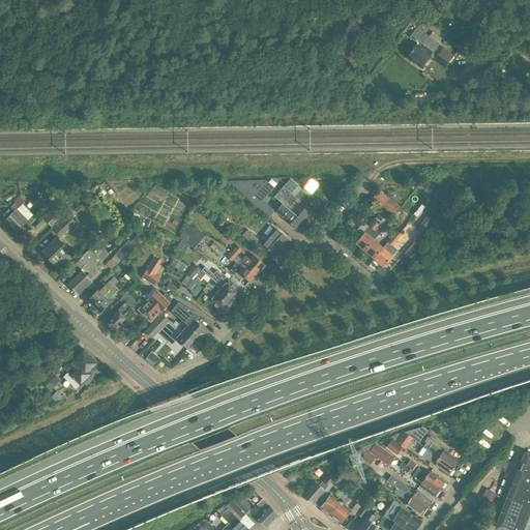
[(452,27),(457,22),(448,16),(445,22),(452,27)]
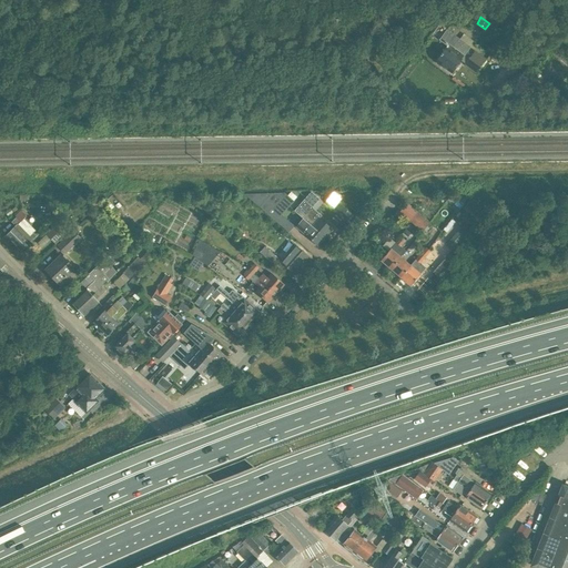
[(447,47),(436,61),(452,73),(460,61),(465,64),(465,66),(475,73),(476,72),(485,60),(475,52),(469,59),(465,56),(470,48),(459,39),(447,30),(439,40),(447,46),(447,47)]
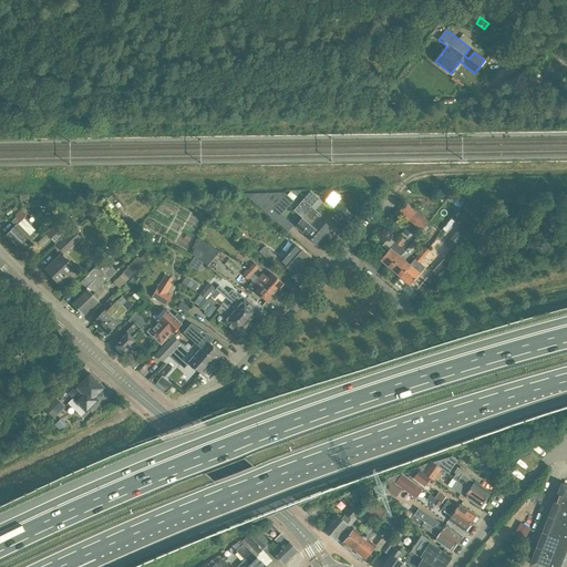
[(454,188),(451,192),(456,197),(461,193),(454,188)]
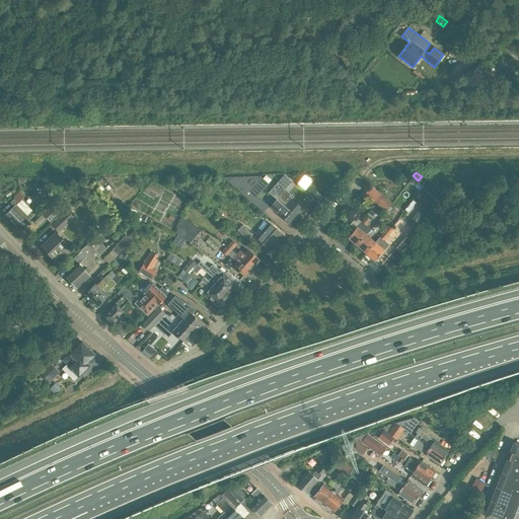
[(304,191),(312,180),(305,174),(297,184),(304,191)]
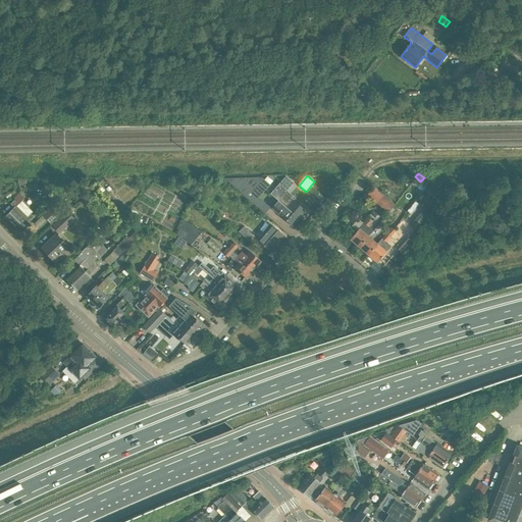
[(299,218),(305,211),(292,199),(293,197),(286,191),(293,183),(286,176),(271,194),(278,201),(299,218)]
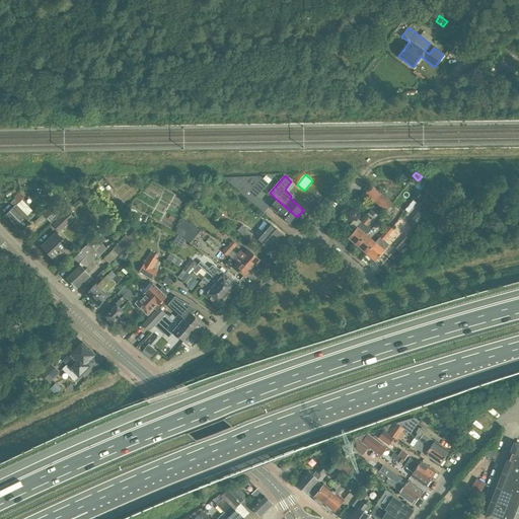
[(264,213),(269,207),(257,197),(268,183),(261,177),(223,177),(245,197),(264,213)]
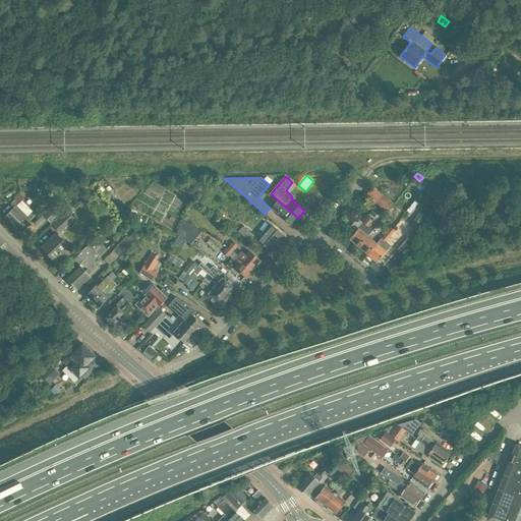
[(424,178),(420,182),(425,186),(429,182),(424,178)]
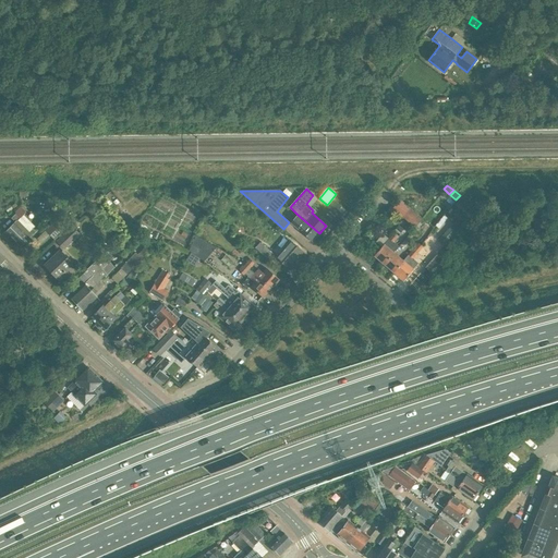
[(472,199),(464,194),(457,203),(464,209),(472,199)]
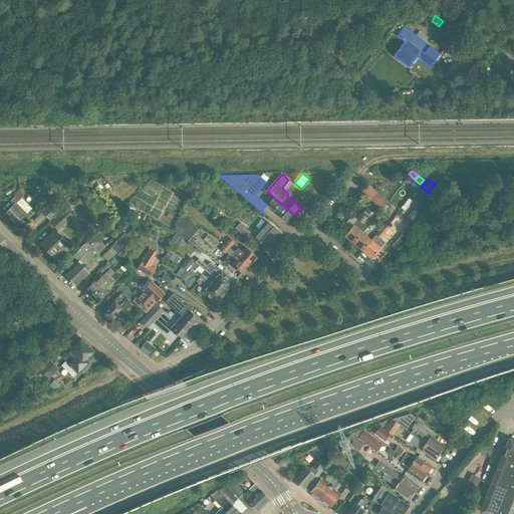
[(86,190),(91,185),(86,180),(81,184),(86,190)]
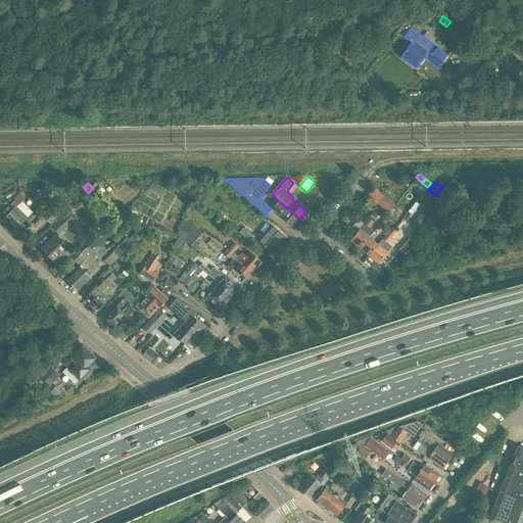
[(443,187),(436,196),(443,201),(449,192),(453,189),(446,183),(443,187)]
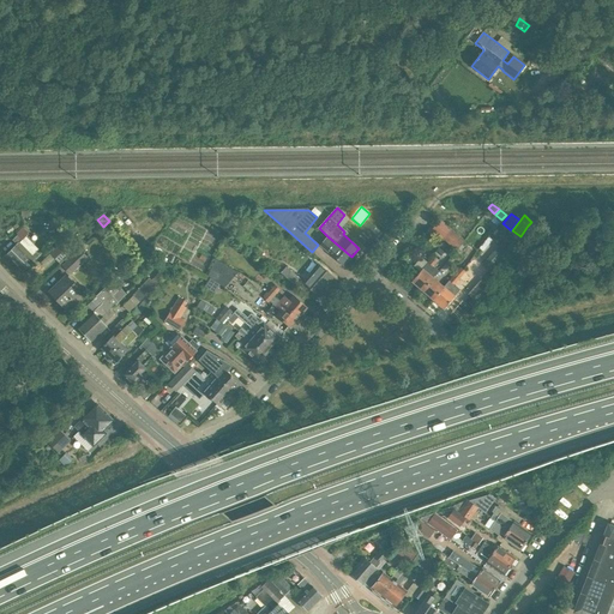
[(464,241),(440,220),(431,230),(456,251),(464,241)]
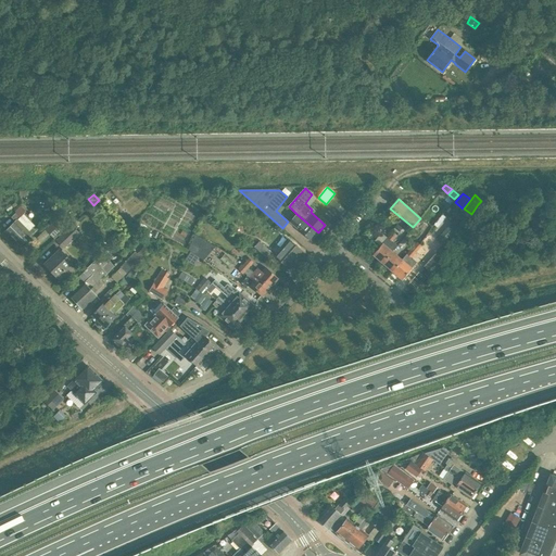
[(15,222),(17,219),(20,217),(25,211),(21,206),(14,212),(15,213),(12,217),(15,222)]
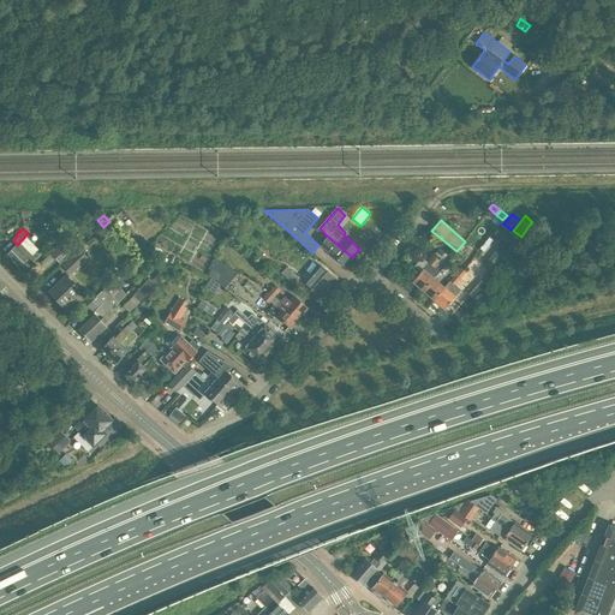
[(344,266),(352,257),(328,237),(321,245),(321,246),(344,266)]
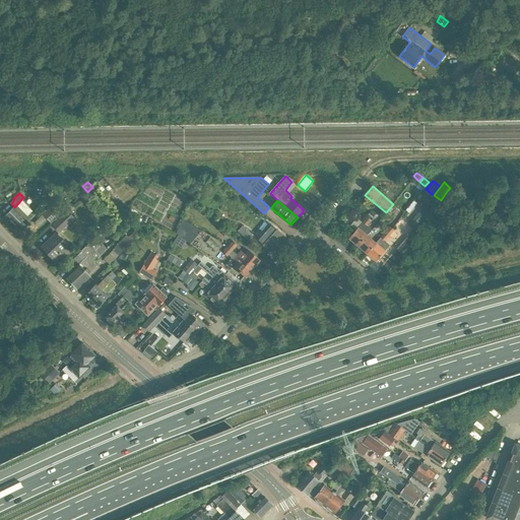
[(27,215),(16,205),(14,207),(5,216),(19,230),(33,215),(30,213),(27,215)]
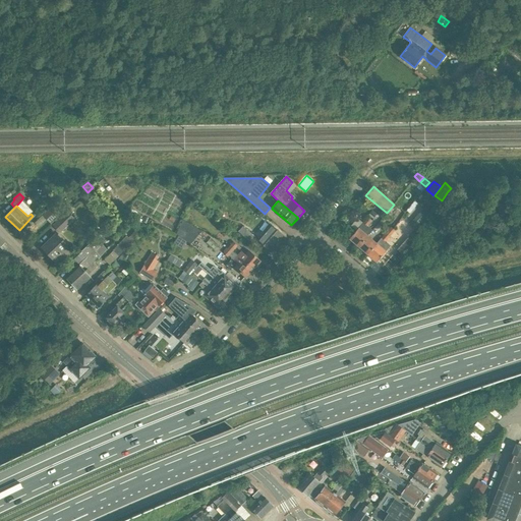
[(51,225),(61,215),(52,206),(42,215),(51,225)]
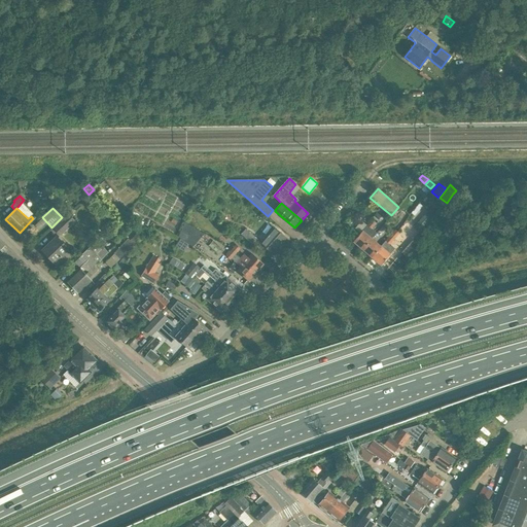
[(377,212),(373,217),(378,221),(379,219),(382,216),(377,212)]
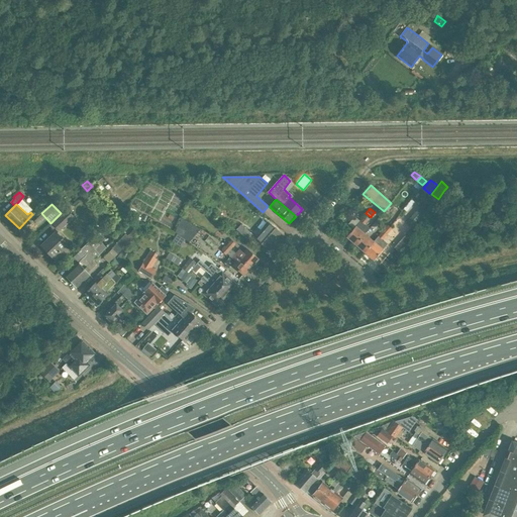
[(423,213),(418,209),(406,222),(411,227),(423,213)]
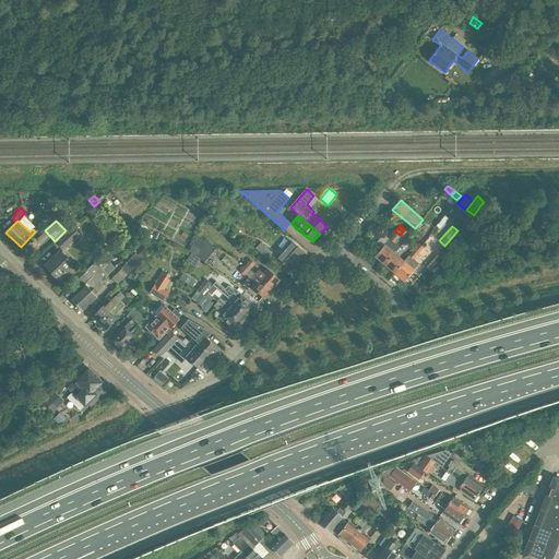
[(64,250),(80,236),(72,227),(57,241),(64,250)]
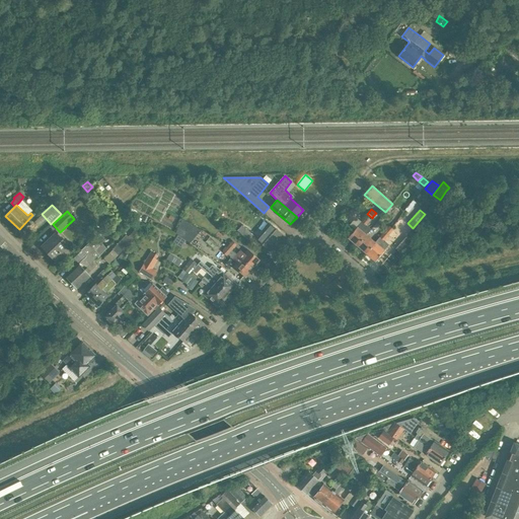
[(348,238),(357,246),(366,235),(371,230),(366,225),(371,220),(367,216),(348,238)]
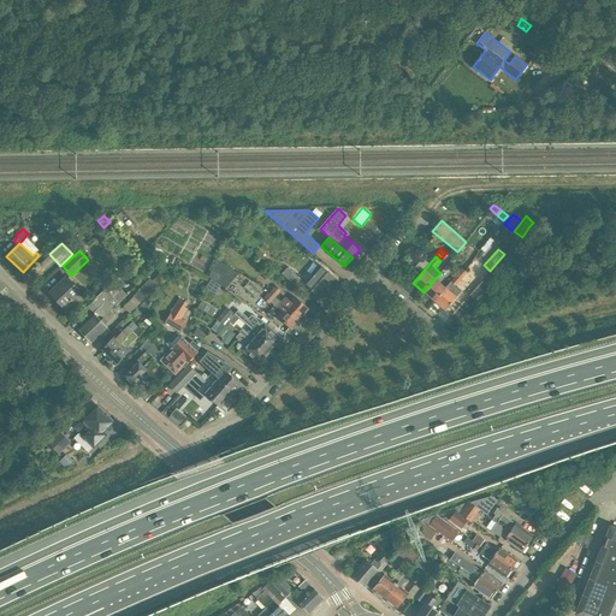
[(217,259),(209,277),(225,289),(238,272),(217,259)]
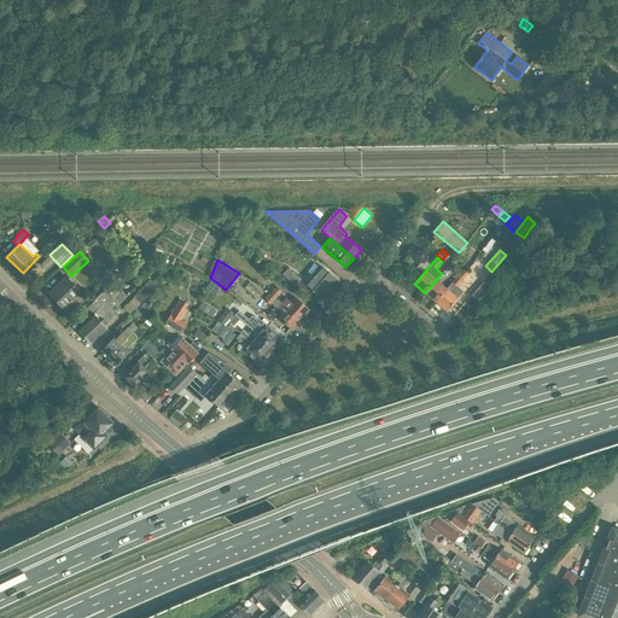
[(320,297),(336,279),(321,267),(305,285),(320,297)]
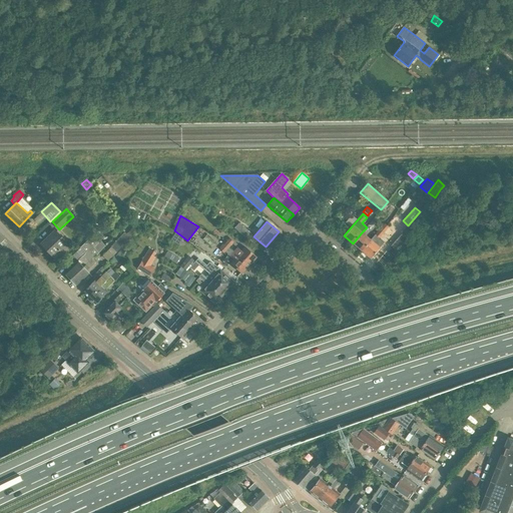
[(244,237),(249,232),(239,222),(234,228),(244,237)]
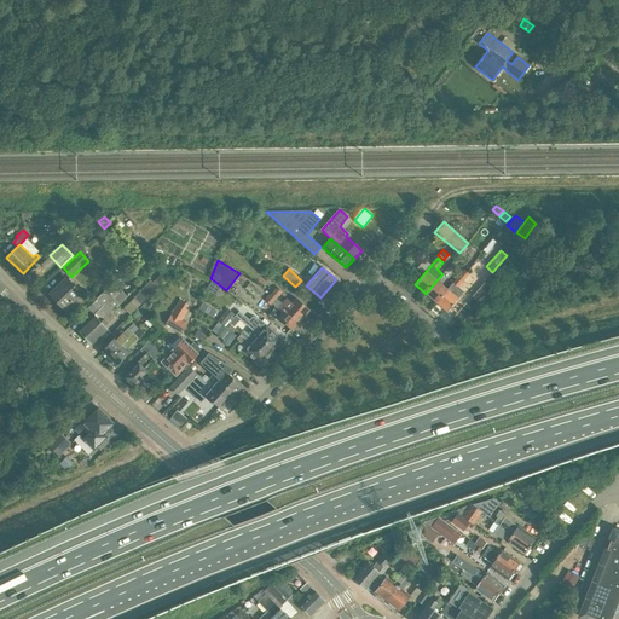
[(464,270),(458,276),(461,278),(463,281),(469,273),(467,272),(464,270)]
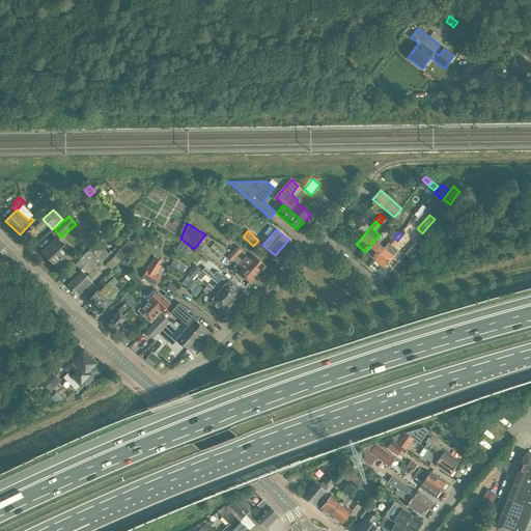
[(137,244),(142,238),(139,234),(133,241),(137,244)]
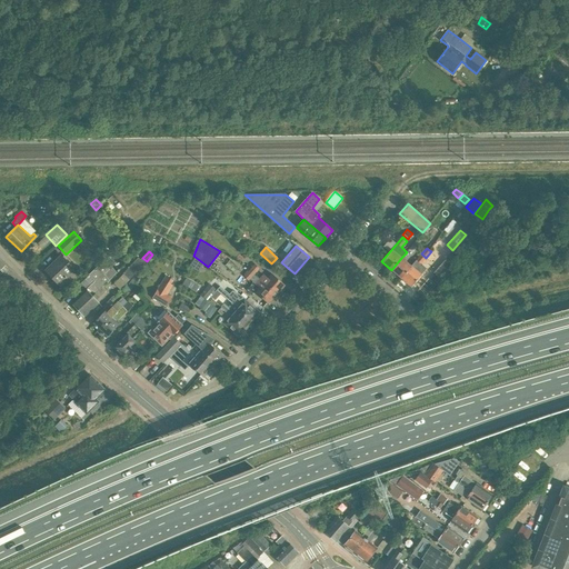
[(411,266),(401,278),(411,287),(421,275),(426,270),(421,266),(422,265),(421,265),(426,258),(423,256),(421,253),(411,266)]
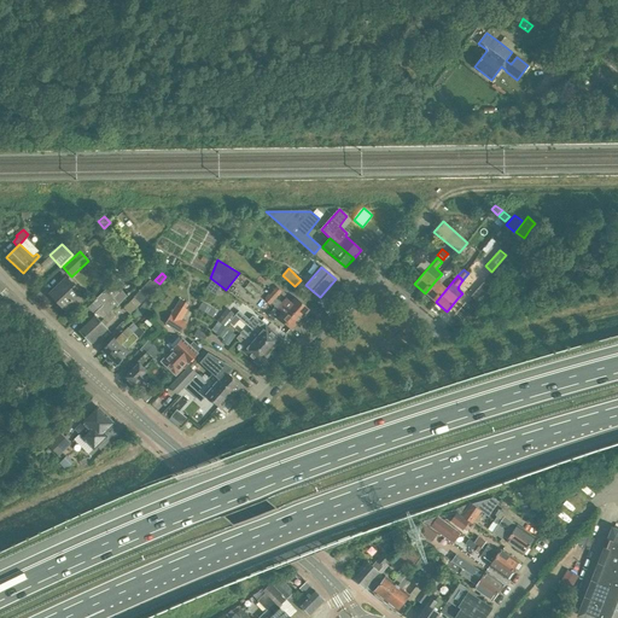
[(76,307),(85,298),(66,278),(50,293),(64,309),(71,302),(76,307)]
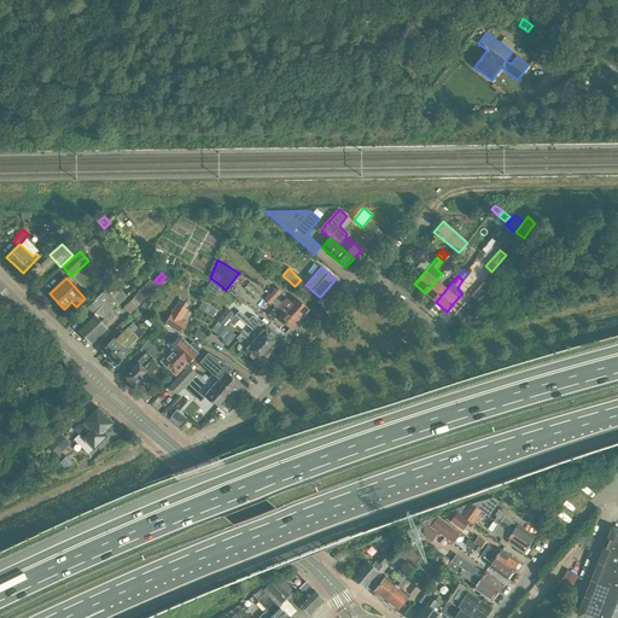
[(141,304),(157,286),(150,280),(134,298),(141,304)]
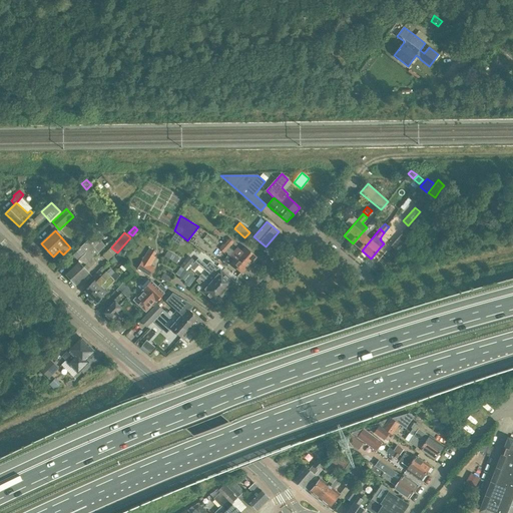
[(362,250),(371,239),(362,232),(353,243),(362,250)]
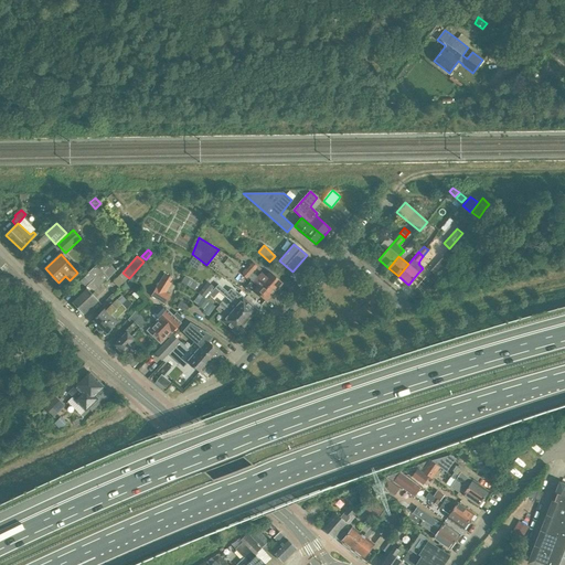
[(71,301),(77,308),(94,291),(102,285),(109,278),(116,272),(109,265),(108,267),(102,260),(88,273),(95,279),(71,301)]
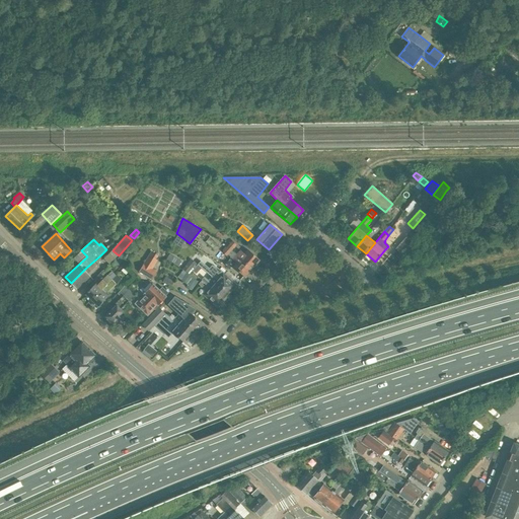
[(231,250),(236,245),(232,241),(227,246),(231,250)]
